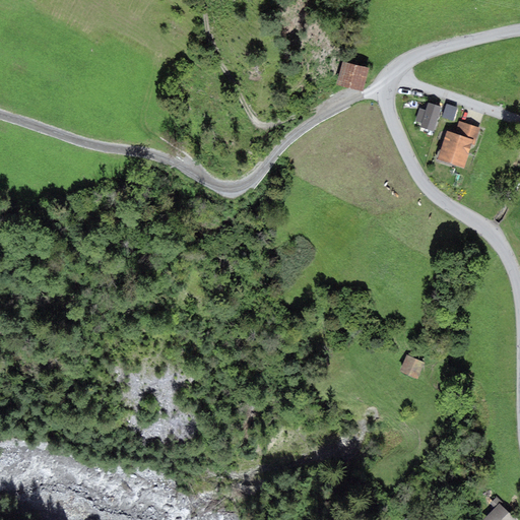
[(369,68),(345,62),(339,84),(364,90),(369,68)]
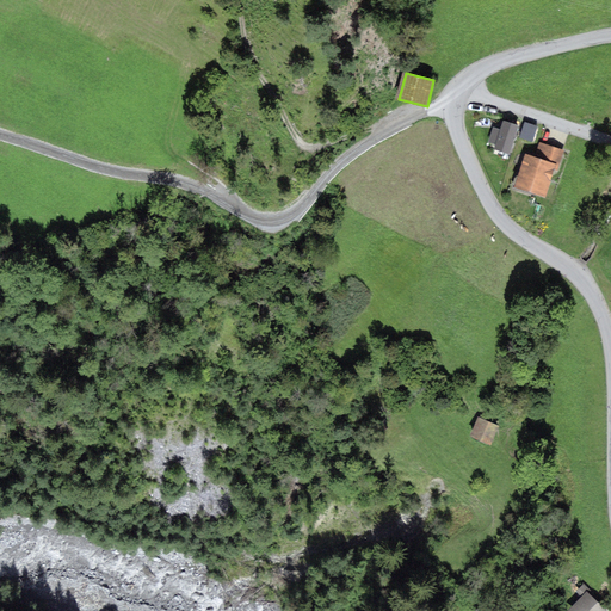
[(508,155),(518,125),(503,121),(500,129),(494,146),(493,149),(508,155)]
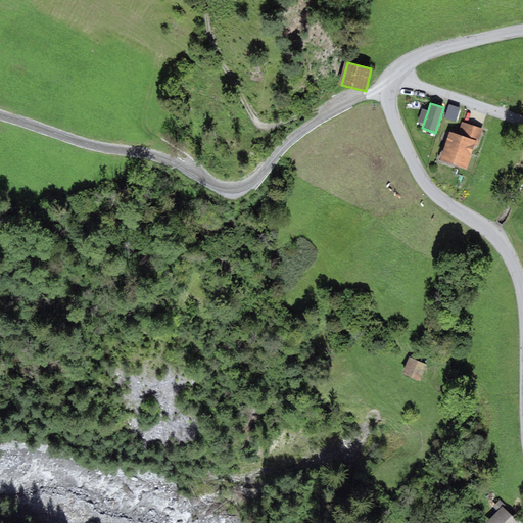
[(456,122),(460,108),(448,104),(444,119),(456,122)]
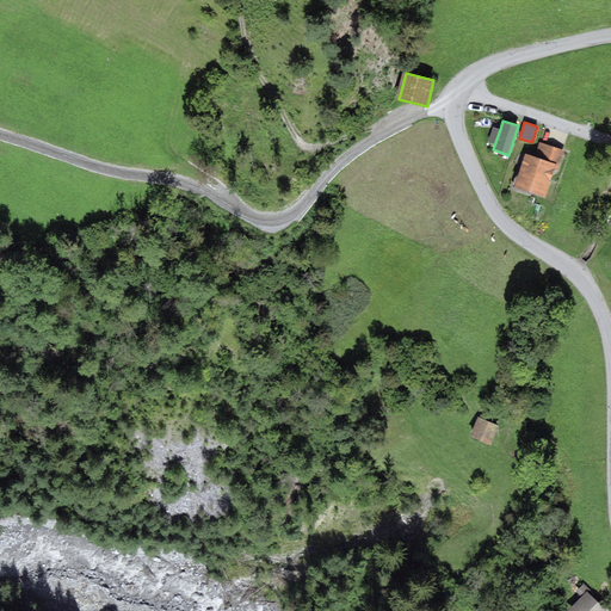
[(494,146),(500,129),(493,128),(488,143),(494,146)]
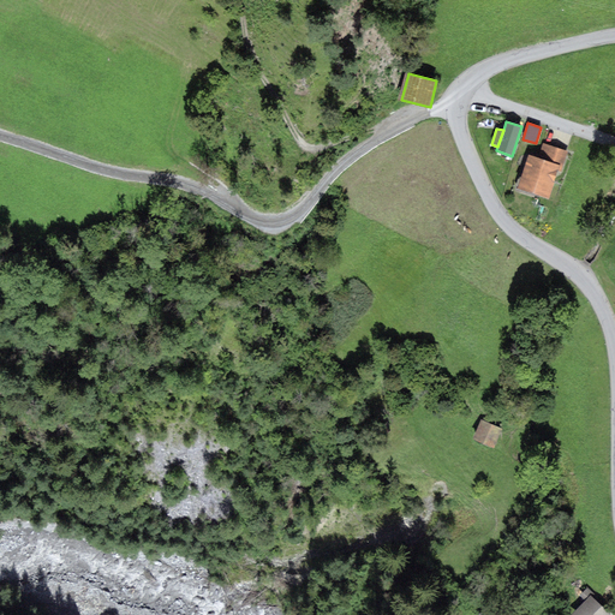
[(560,166),(557,171),(561,172),(568,151),(543,143),(538,159),(560,166)]
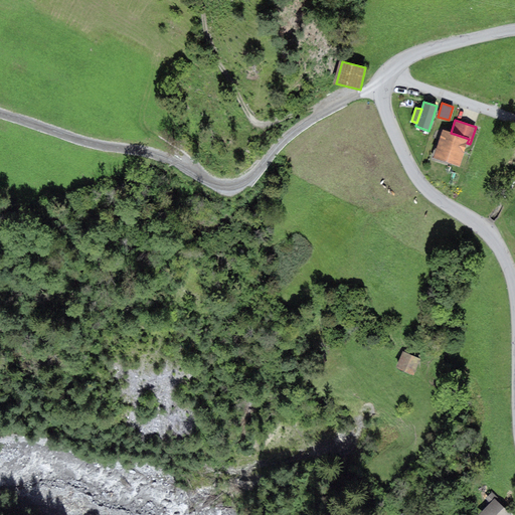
[(467,143),(469,139),(451,133),(443,131),(434,160),(460,168),(467,143)]
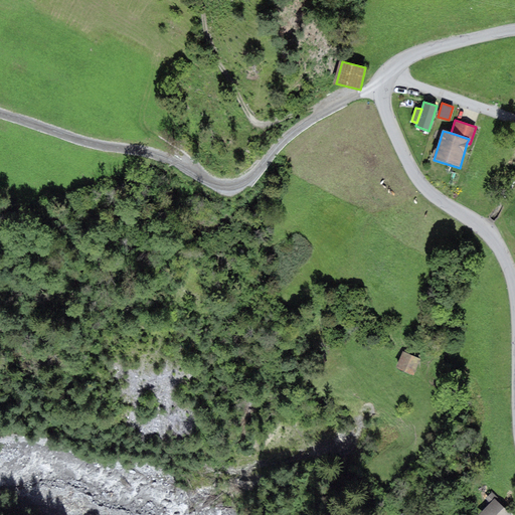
[(420,359),(403,353),(397,368),(413,374),(420,359)]
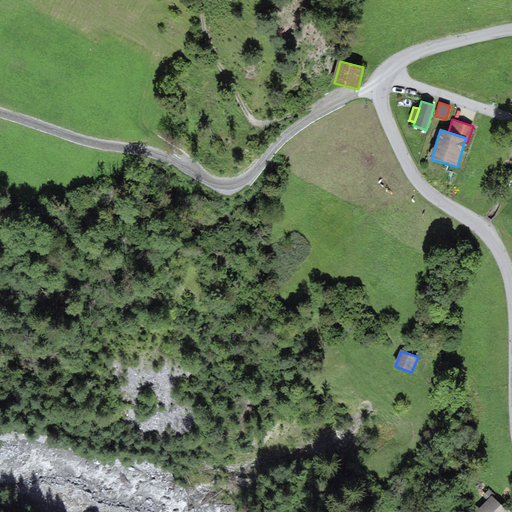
[(487,500),(475,511),(508,511),(501,505),(503,503),(488,489),(482,495),(487,500)]
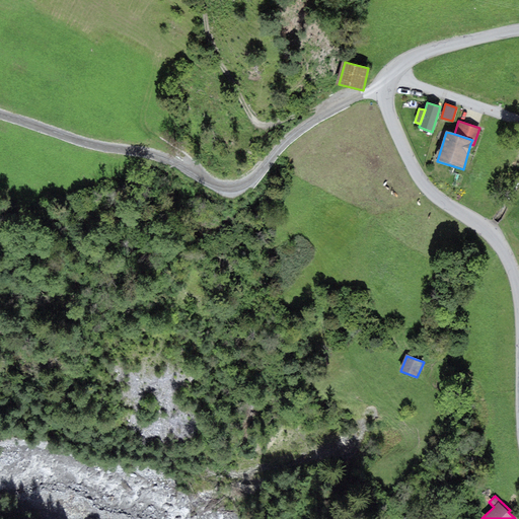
All buildings are outlined.
